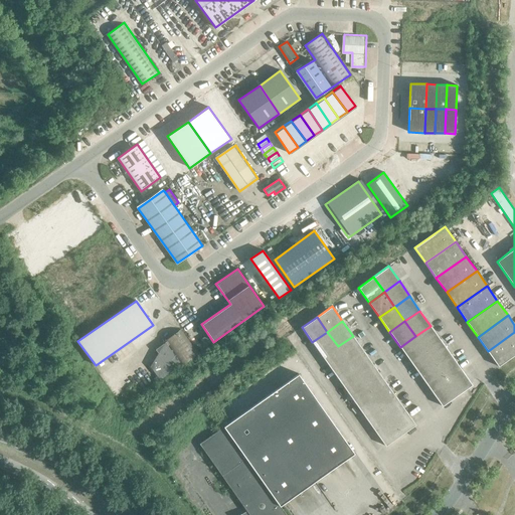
[(441,340),(431,326),(415,336),(425,351),(441,340)]
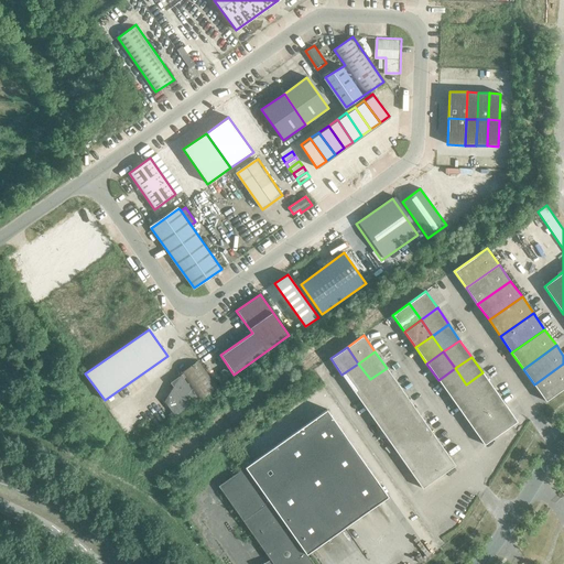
[(182,376),(172,383),(190,408),(218,387),(198,359),(180,373),(182,376)]
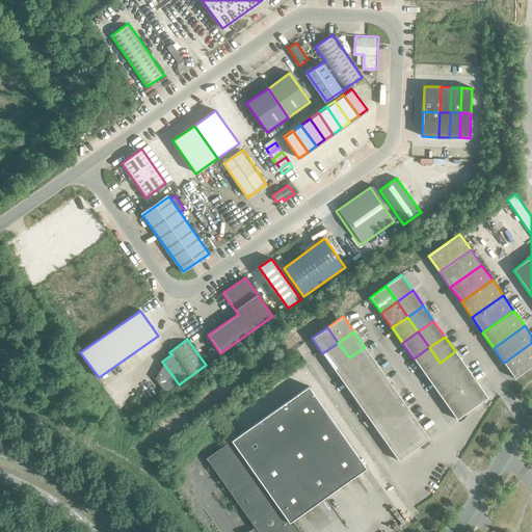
[(349,357),(338,343),(322,353),(334,369),(349,357)]
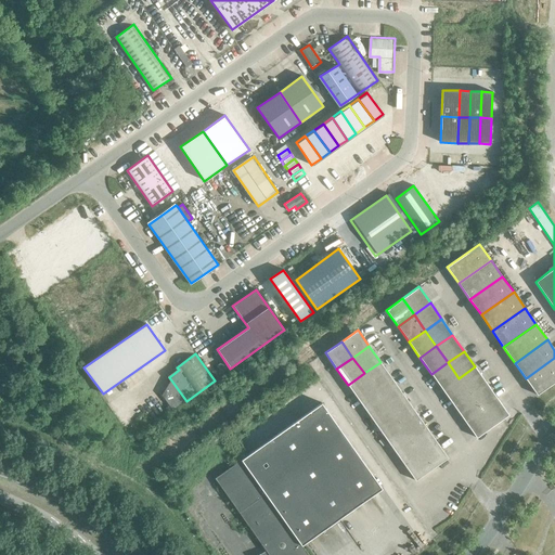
[(554,382),(554,358),(526,378),(538,395),(554,382)]
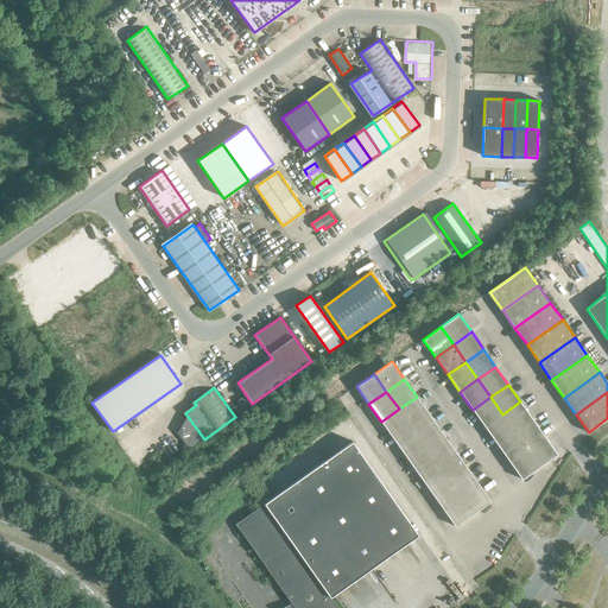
[(429,415),(417,397),(399,409),(411,426),(429,415)]
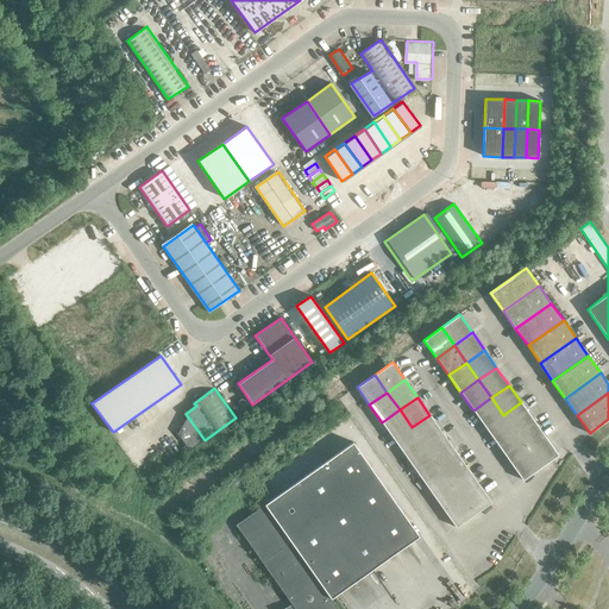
[(503,415),(491,397),(473,410),(485,428),(503,415)]
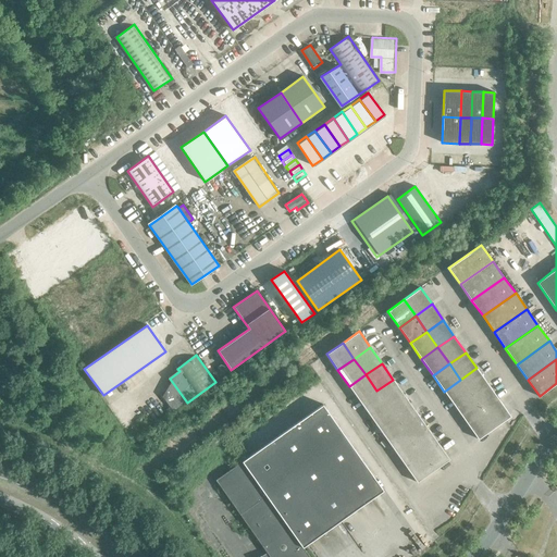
[(310,364),(293,378),(419,556),(421,556),(437,546),(310,364)]
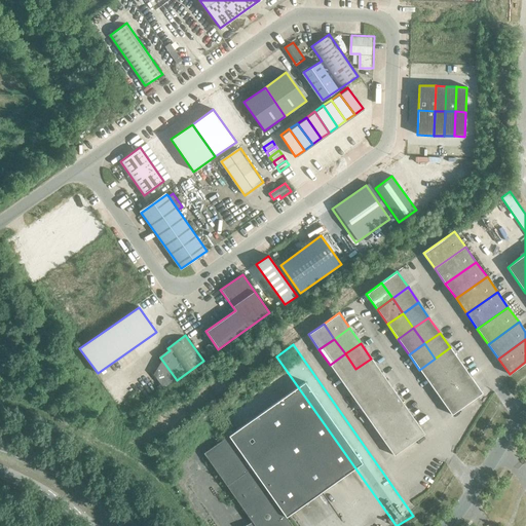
[(461,363),(450,347),(435,359),(446,374),(461,363)]
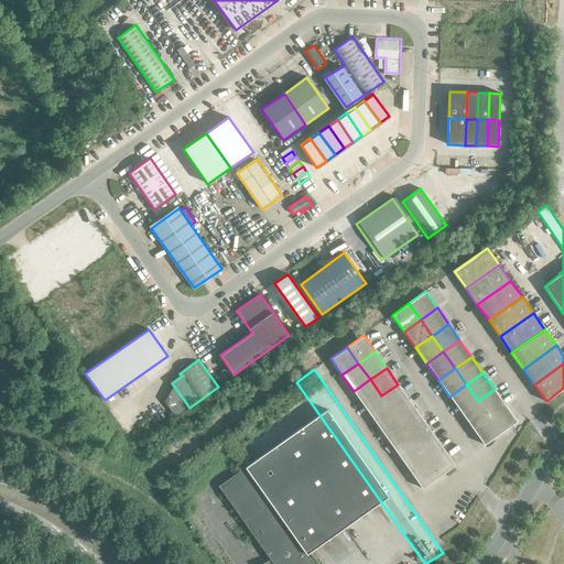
[(381,396),(370,379),(354,391),(365,408),(381,396)]
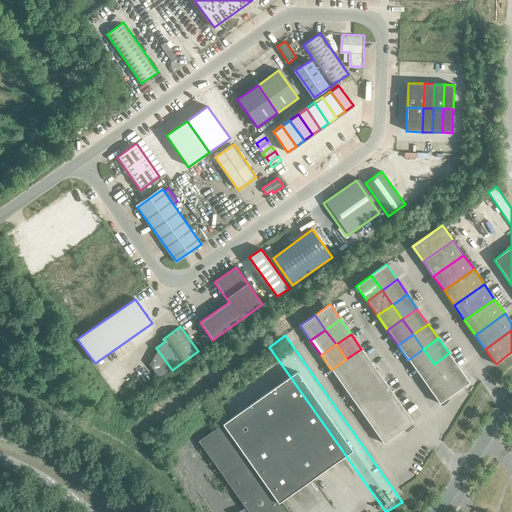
[(372,363),(361,349),(346,359),(357,374),(372,363)]
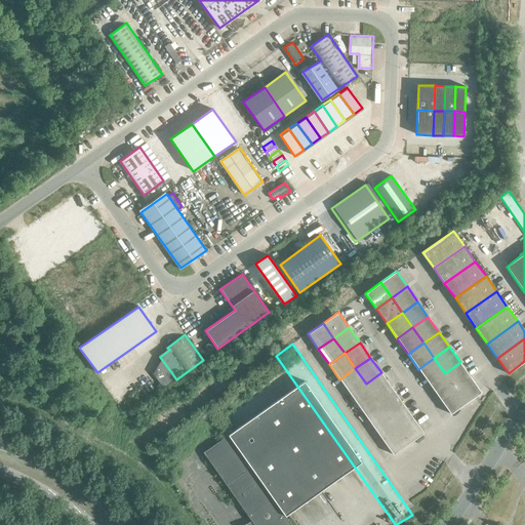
[(445,373),(434,358),(418,369),(429,384),(445,373)]
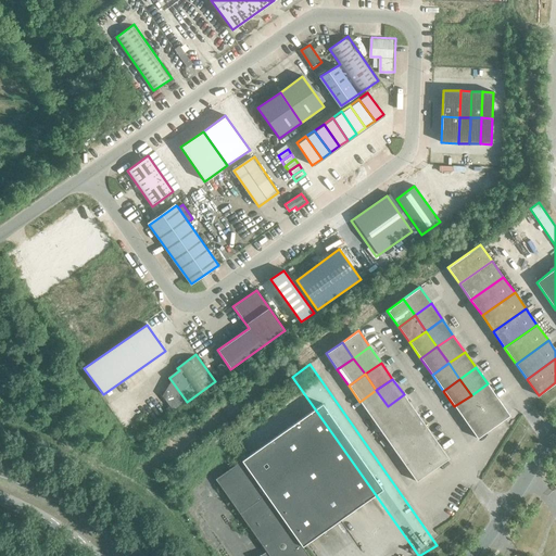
[(498,400),(488,383),(471,395),(482,411),(498,400)]
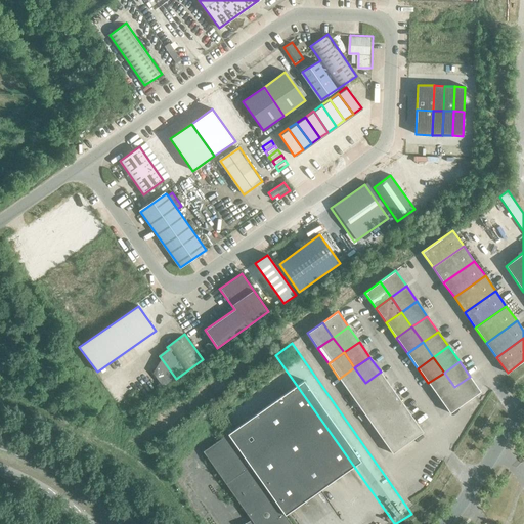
[(365,383),(354,367),(339,379),(350,393),(365,383)]
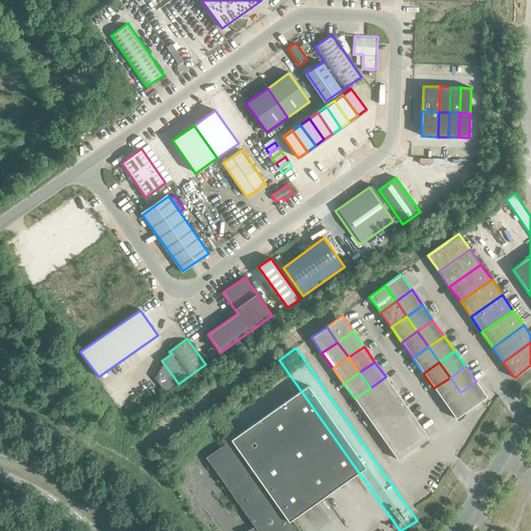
[(396,392),(386,376),(370,388),(381,403),(396,392)]
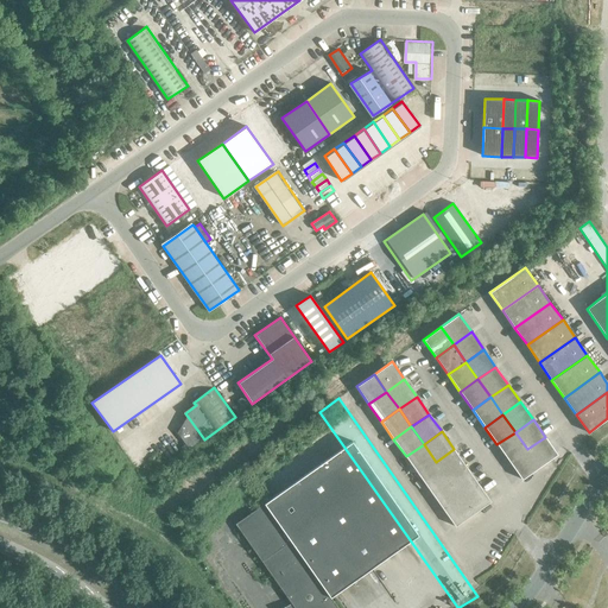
[(527,449),(515,432),(496,444),(510,462),(527,449)]
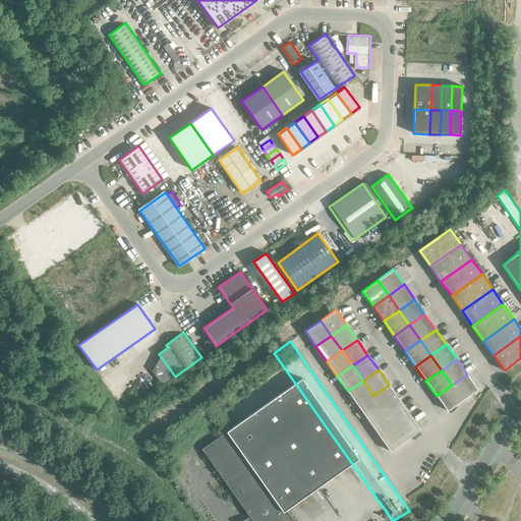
[(351,520),(246,371),(224,388),(316,520),(351,520)]
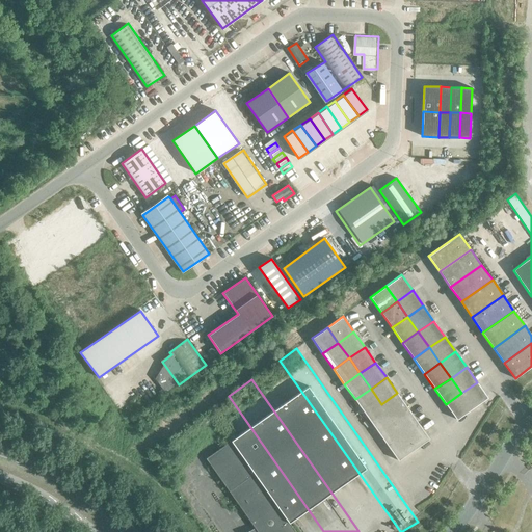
[(488,398),(477,382),(461,393),(473,408),(488,398)]
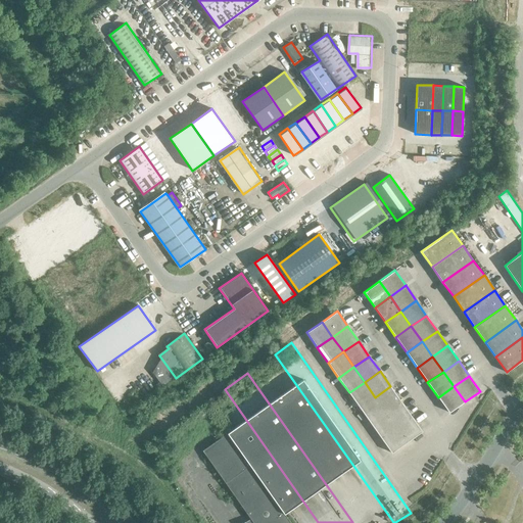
[(375,397),(365,382),(349,392),(360,408),(375,397)]
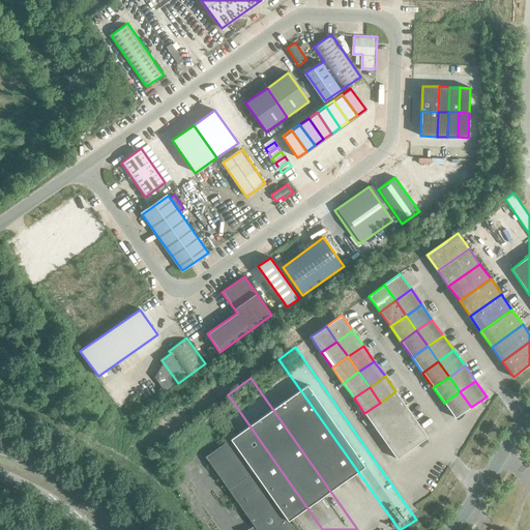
[(406,407),(395,391),(380,403),(390,417),(406,407)]
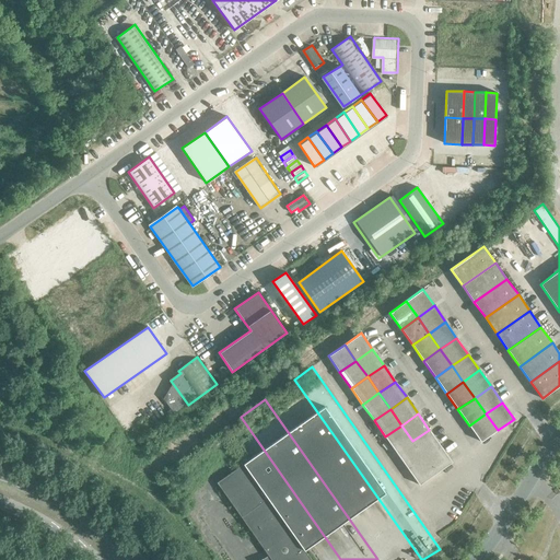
[(498,430),(486,413),(469,426),(480,442),(498,430)]
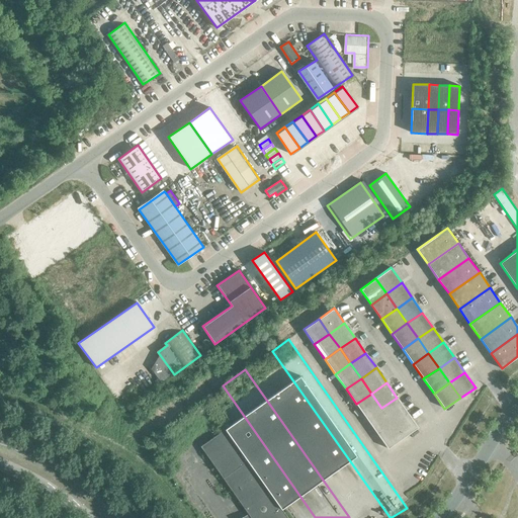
[(381,408),(371,394),(356,404),(366,419),(381,408)]
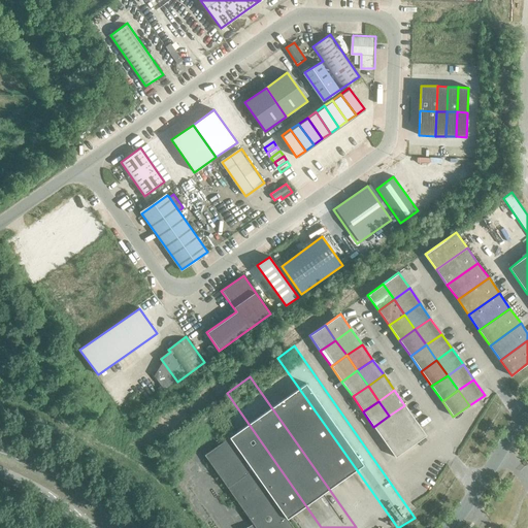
[(416,420),(404,405),(389,416),(400,431),(416,420)]
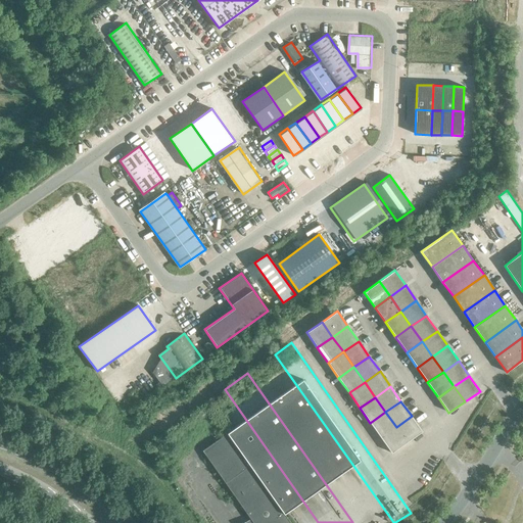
[(290,522),(205,402),(189,414),(266,522),(290,522)]
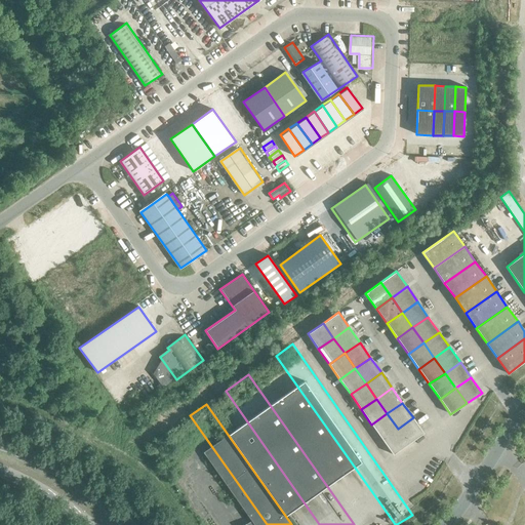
[(398,429),(387,413),(371,425),(382,440),(398,429)]
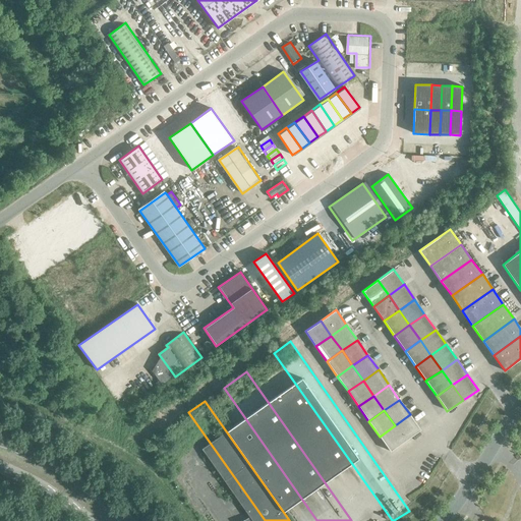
[(420,429),(410,414),(395,425),(405,441),(420,429)]
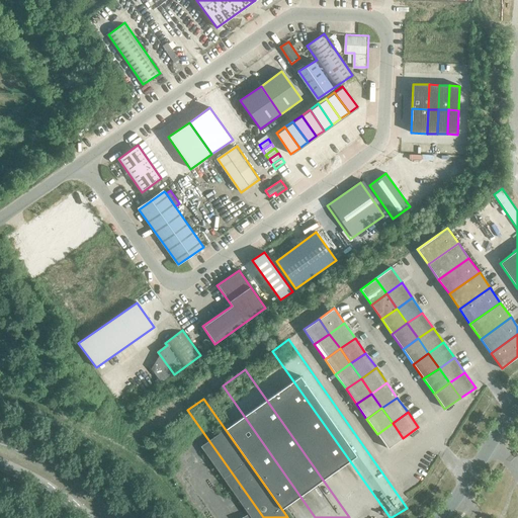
[(403,438),(393,423),(377,434),(387,449),(403,438)]
